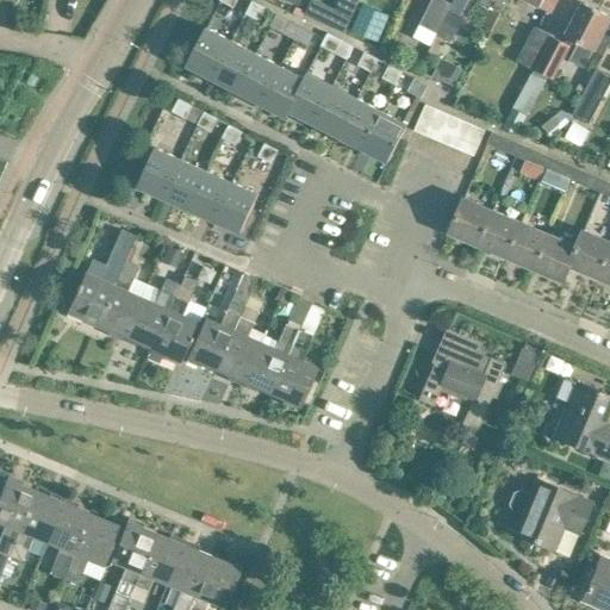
[(316,0),(312,0),(306,14),(344,33),(359,0),(340,0),(336,8),(316,0)]
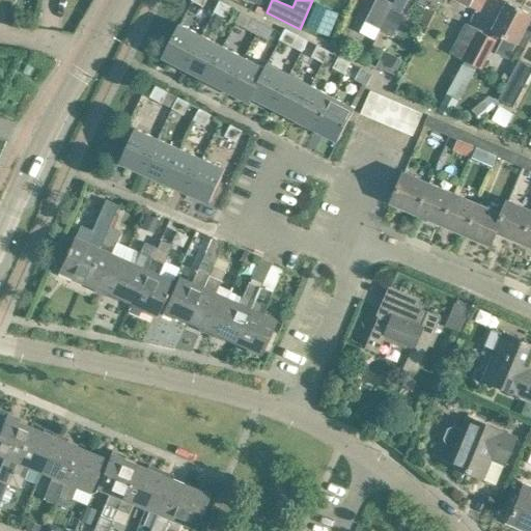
[(386,0),(375,0),(365,22),(380,29),(393,3),(386,0)]
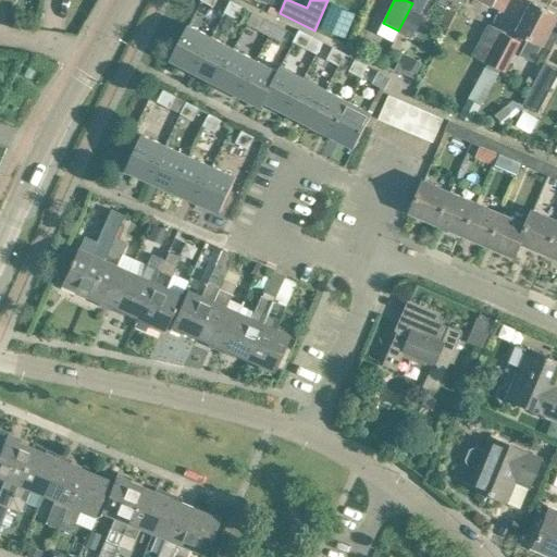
[(415,0),(415,1),(404,23),(412,28),(428,0),(429,0),(447,10),(441,24),(448,28),(462,0),(415,0)]
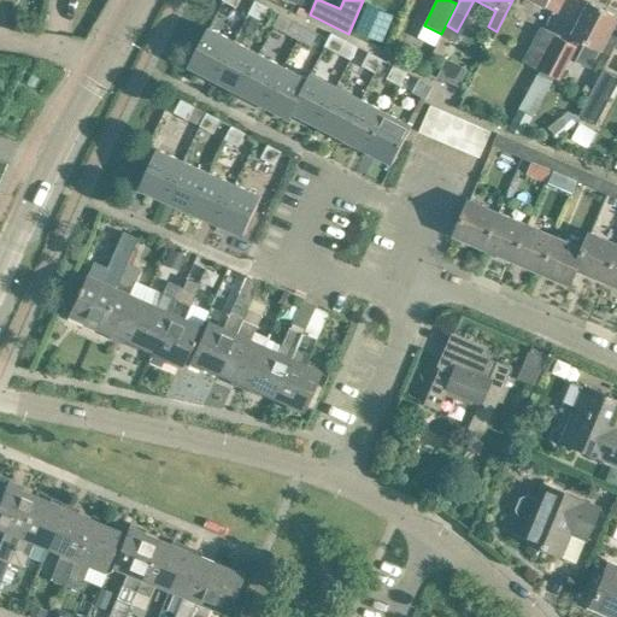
[(530,0),(557,13),(564,0),(530,0)]
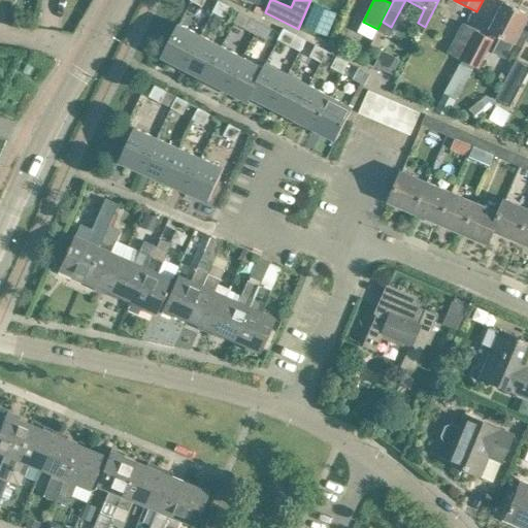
[(225,18),(230,8),(219,2),(213,12),(225,18)]
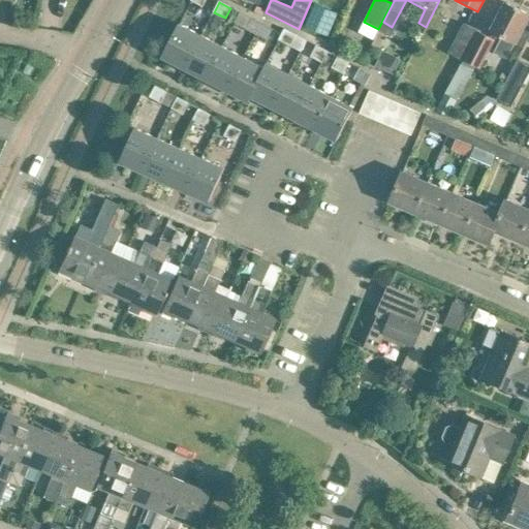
[(528,14),(506,2),(496,21),(491,31),(501,37),(494,52),(507,59),(528,17),(528,14)]
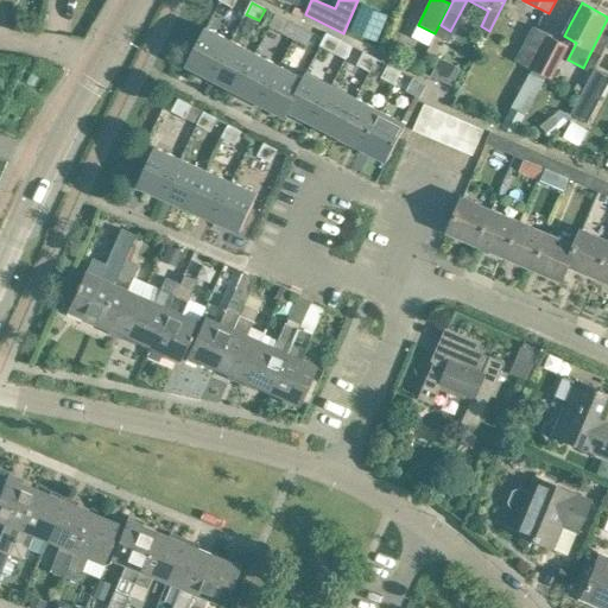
[(276,16),(270,26),(284,33),(289,21),(276,16)]
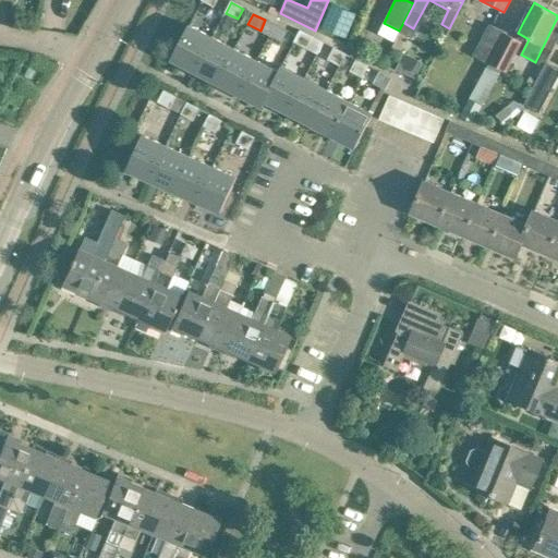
[(194,72),(211,37),(189,25),(171,60),(194,72)]
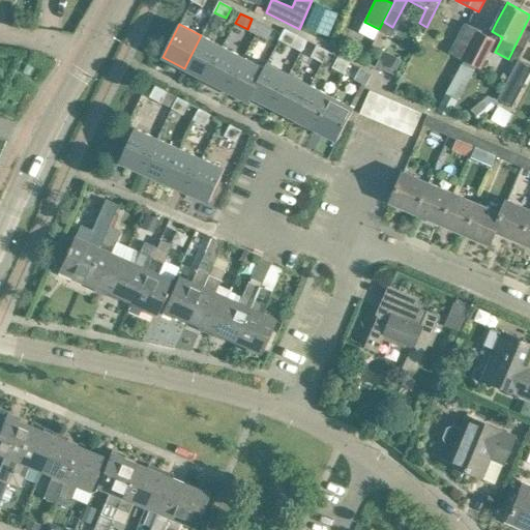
[(439,109),(479,32),(465,24),(449,53),(464,61),(438,109),(439,109)]
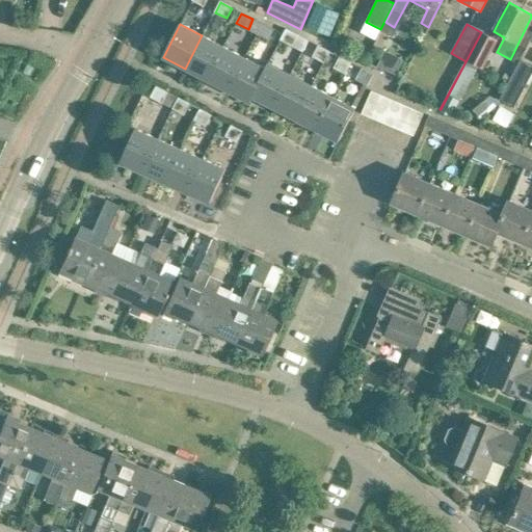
[(274,30),(263,25),(258,34),(269,41),(274,30)]
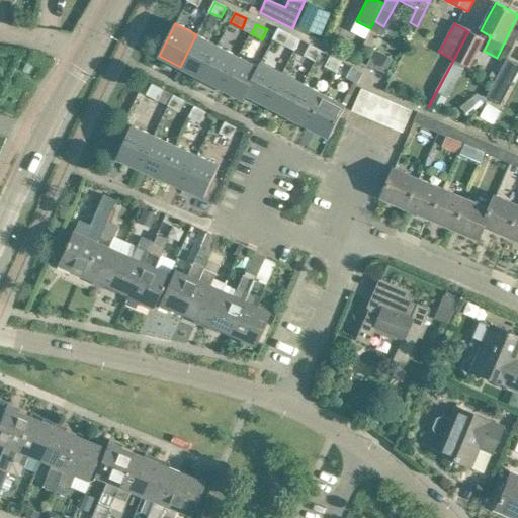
[(300,40),(289,35),(278,29),(273,39),(295,51),(300,40)]
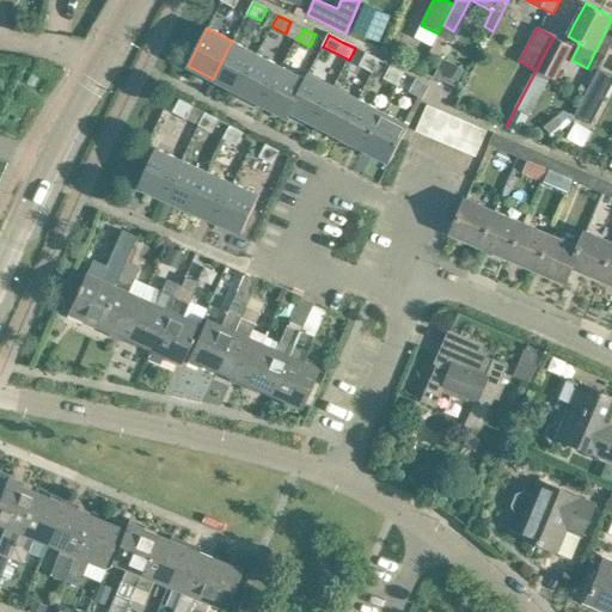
[(554,37),(507,126),(521,135),(551,78),(554,80),(571,47),(554,37)]
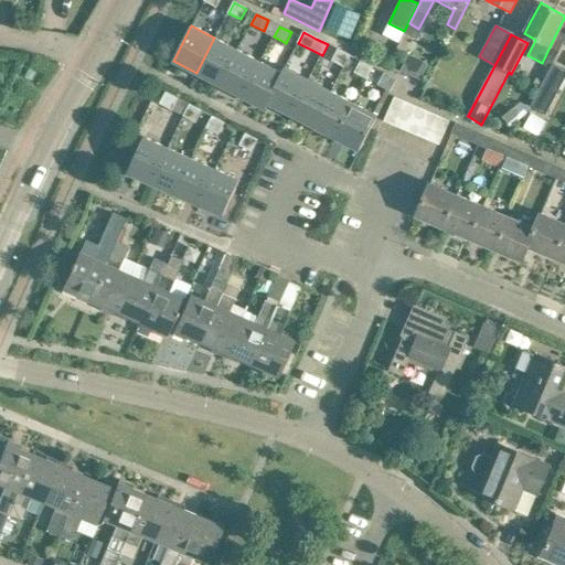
[(220,85),(237,50),(214,38),(196,73),(220,85)]
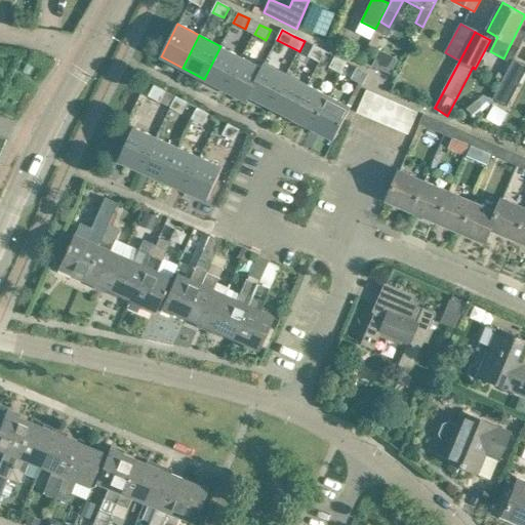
[(226,90),(242,57),(220,46),(204,79),(226,90)]
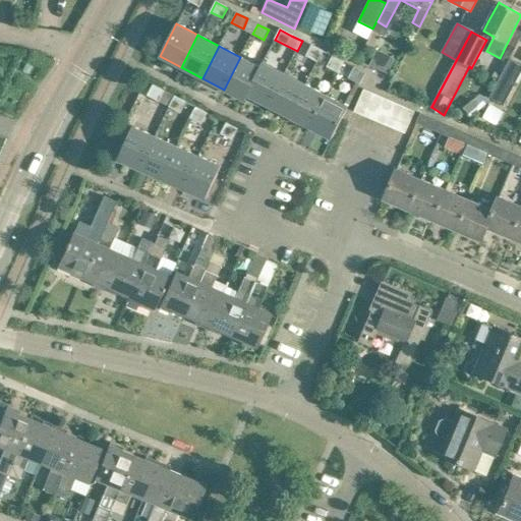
[(319,61),(324,51),(312,46),(307,56),(319,61)]
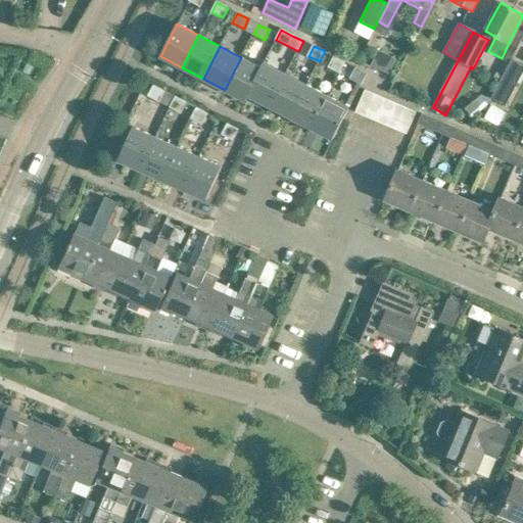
[(245,100),(265,63),(264,62),(262,67),(241,57),(225,90),(245,100)]
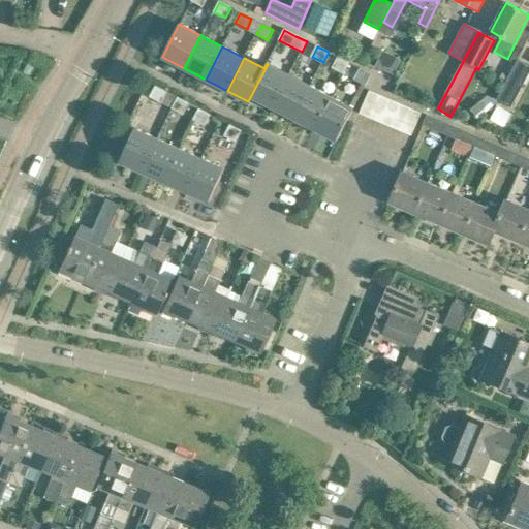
[(344,73),(349,63),(339,58),(334,67),(344,73)]
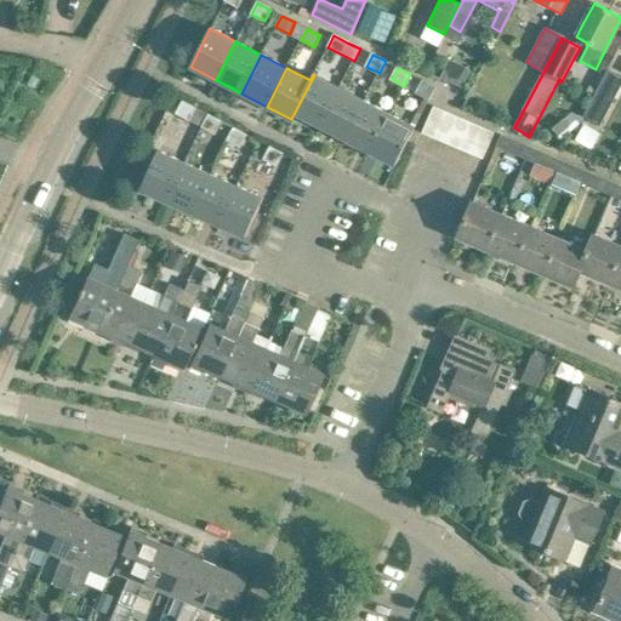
[(600,126),(620,86),(620,77),(608,69),(582,117),(600,126)]
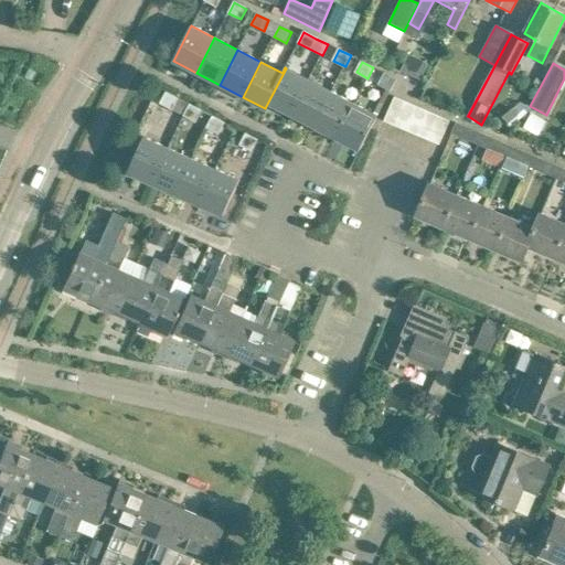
[(290,115),(308,80),(286,68),(265,108),(266,109),(269,104),(290,115)]
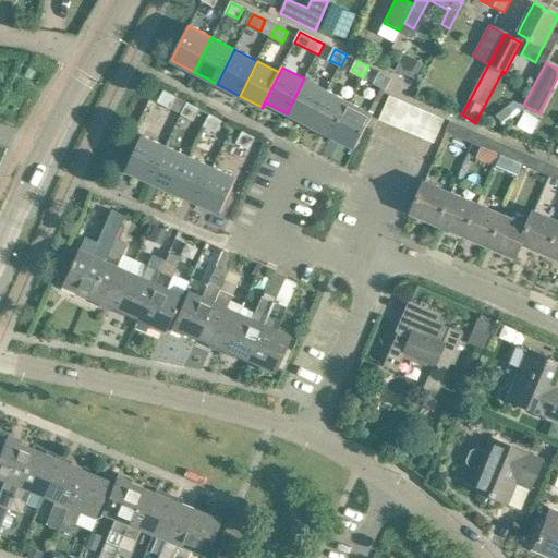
[(386,89),(391,79),(380,72),(375,83),(386,89)]
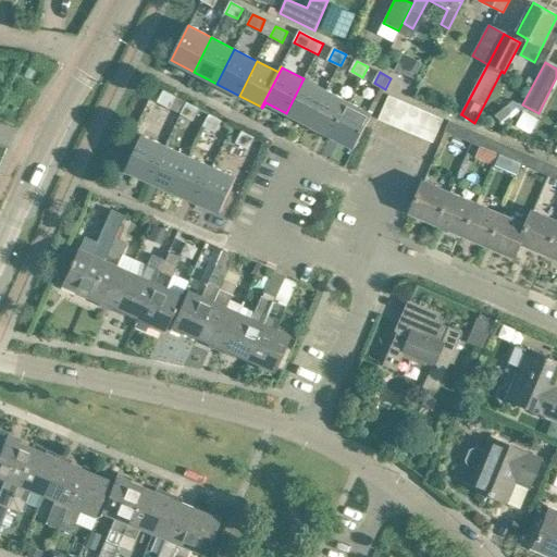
[(309,125),(326,90),(304,78),(286,113),(309,125)]
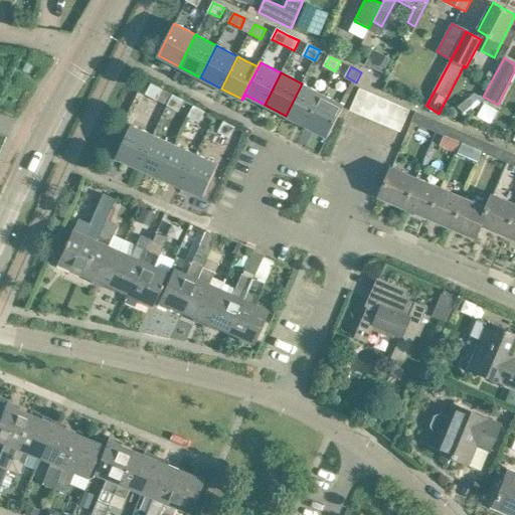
[(166,105),(171,95),(151,83),(146,95),(166,105)]
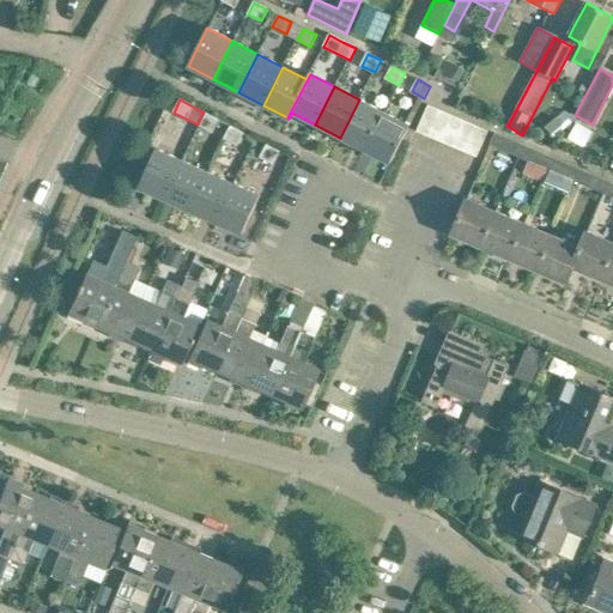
[(365,151),(384,113),(359,99),(340,138),(365,151)]
